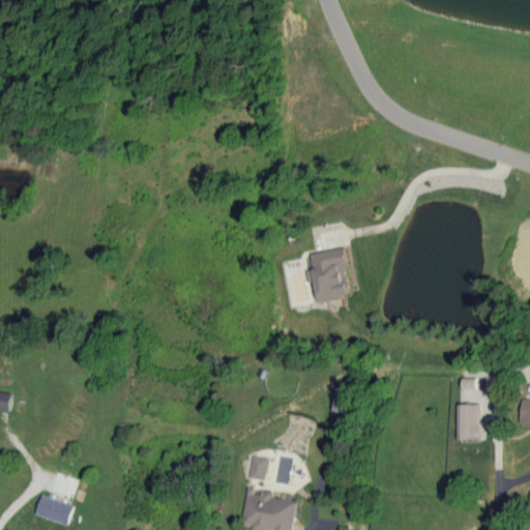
[(312,253),(315,269),(308,270),(311,283),(318,282),(321,301),(351,297),(346,265),(349,265),(347,247),(312,253)]
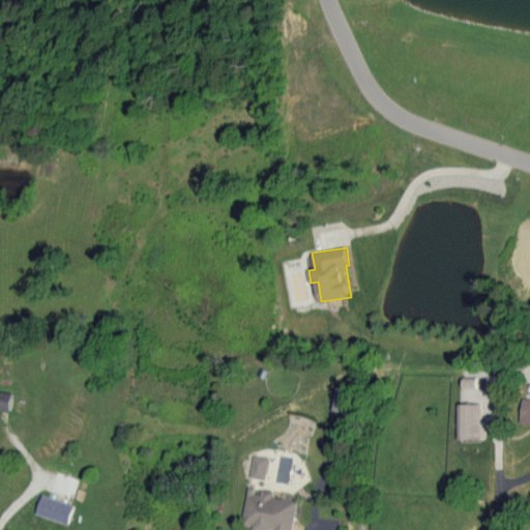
[(482,404),(459,404),(460,440),(483,439),(483,428),(482,428),(482,404)]
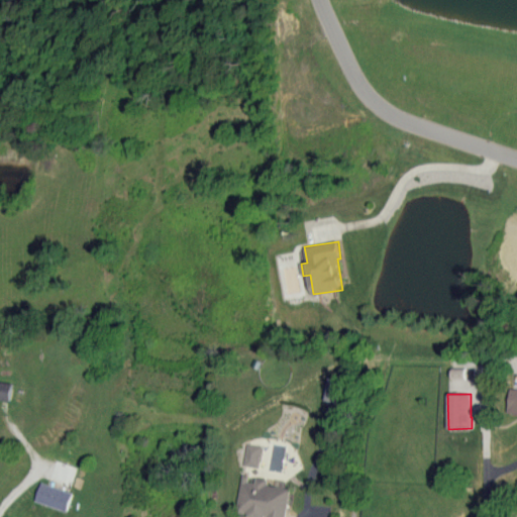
[(245,466),(260,468),(263,446),(248,444),(245,466)]
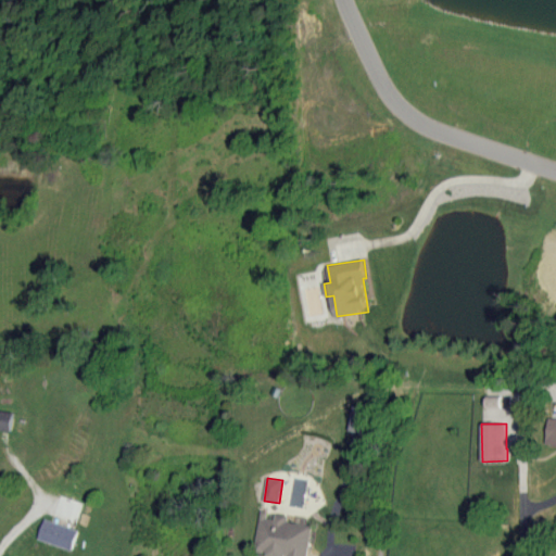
[(307,555),(313,526),(287,521),(288,515),(276,514),(275,519),(261,517),(255,552),(283,555),(307,555)]
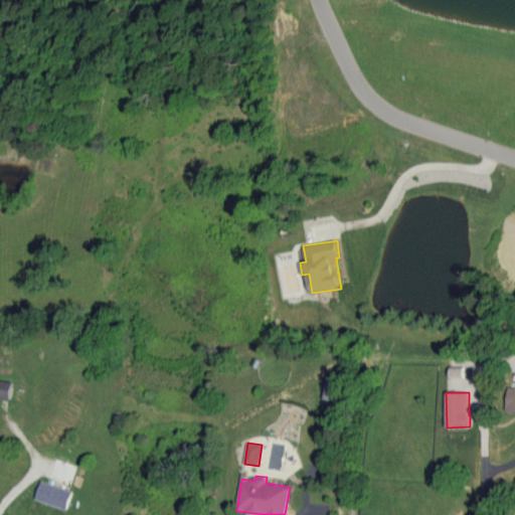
[(36,499),(66,509),(73,491),(42,481),(36,499)]
